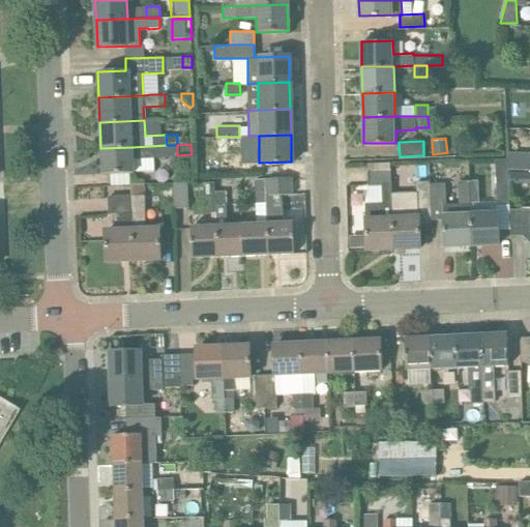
[(133,147),(100,148),(101,174),(134,172),(155,172),(155,156),(177,155),(177,145),(167,145),(133,147)]
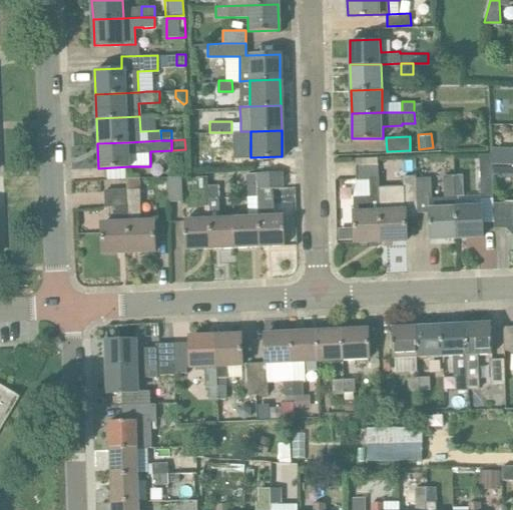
[(492,162),(512,161),(512,146),(492,146),(492,152),(492,162)]
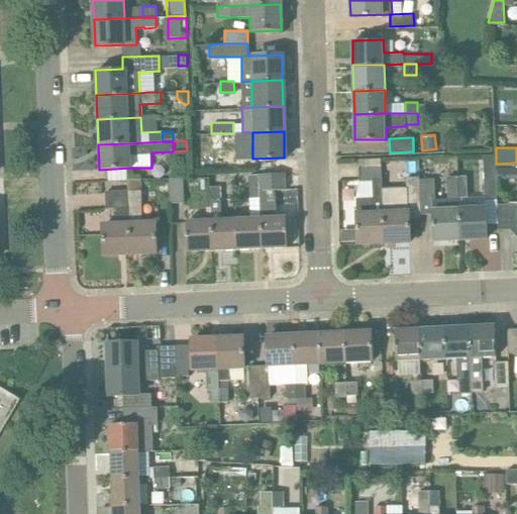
[(496,176),(496,164),(496,153),(483,153),(484,170),(484,199),(497,198),(497,191),(497,176),(496,176)]
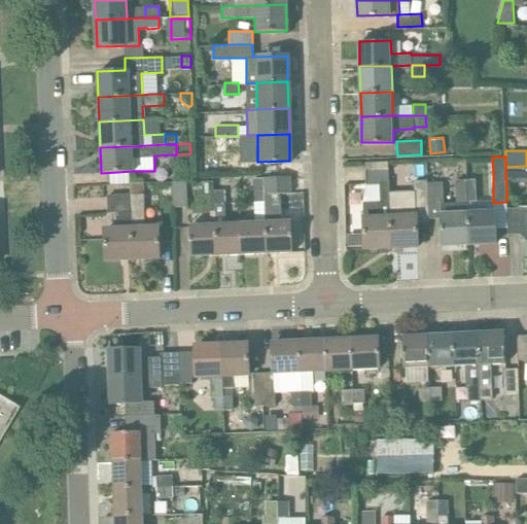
[(526,179),(526,166),(505,167),(505,179),(506,179),(526,179)]
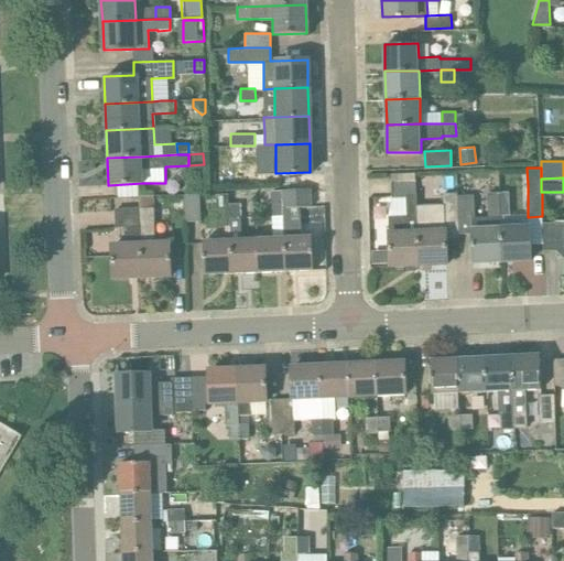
[(418,263),(416,204),(415,180),(391,181),(392,195),(407,195),(408,213),(389,214),(391,265),(418,263)]
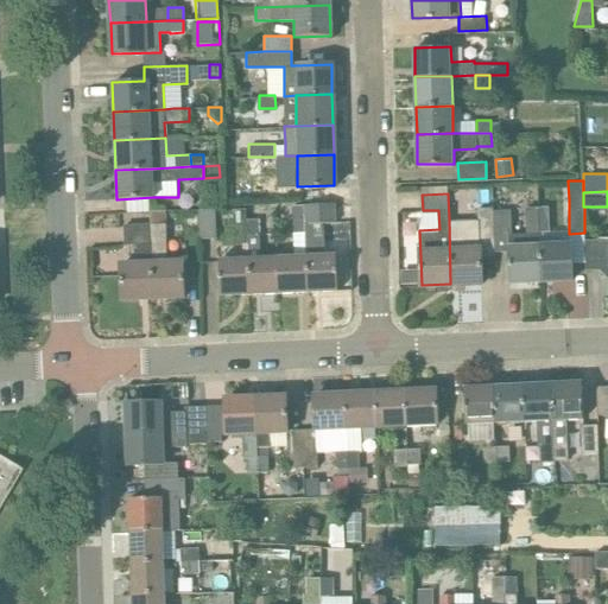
[(308,255),(309,291),(337,290),(336,254),(318,255),(316,223),(334,222),(333,203),(305,204),(308,255)]
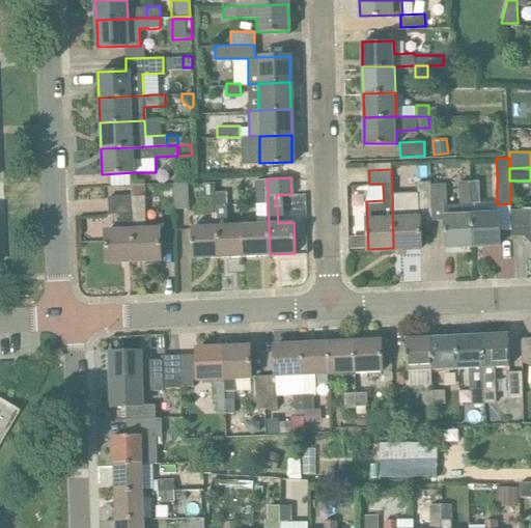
[(244,255),(270,254),(269,223),(267,178),(254,179),(256,223),(243,224),(244,255)]
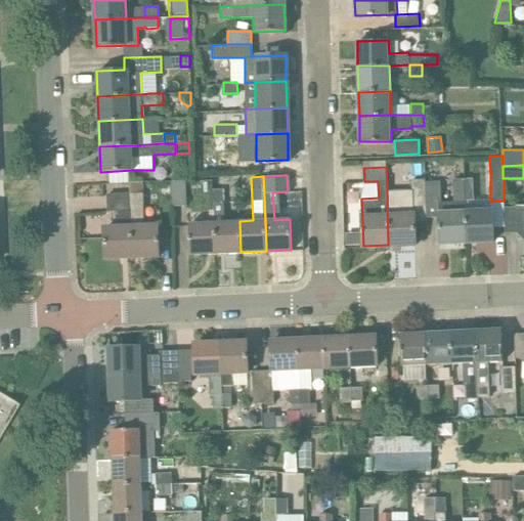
[(440,180),(425,180),(426,216),(439,216),(440,243),(467,242),(465,209),(465,199),(464,177),(453,178),(454,200),(441,201),(440,180)]
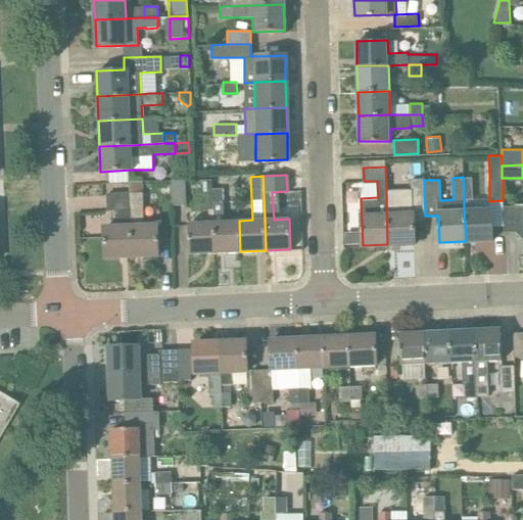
[(463,177),(464,198),(472,198),(471,177),(463,177)]
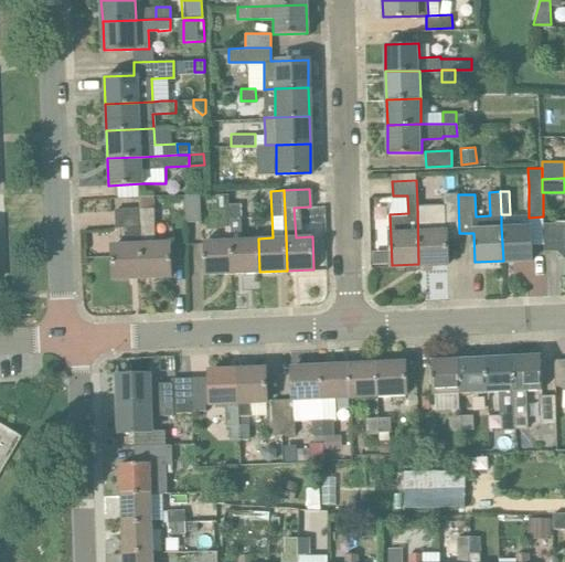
[(446,236),(459,235),(457,192),(444,192),(444,203),(417,204),(418,264),(447,263),(446,236)]
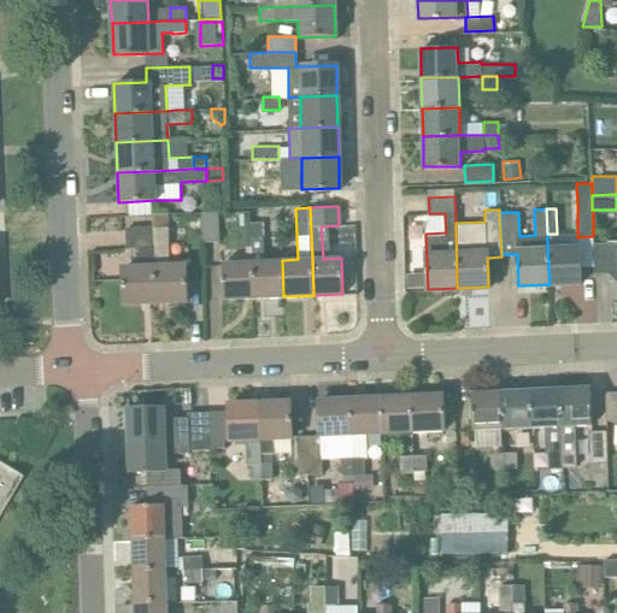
[(203,241),(218,241),(218,212),(203,212),(203,241)]
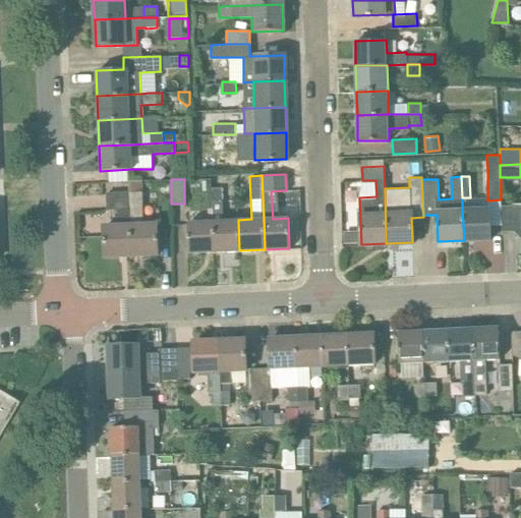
[(188,252),(215,251),(213,187),(211,187),(212,221),(187,221),(188,252)]
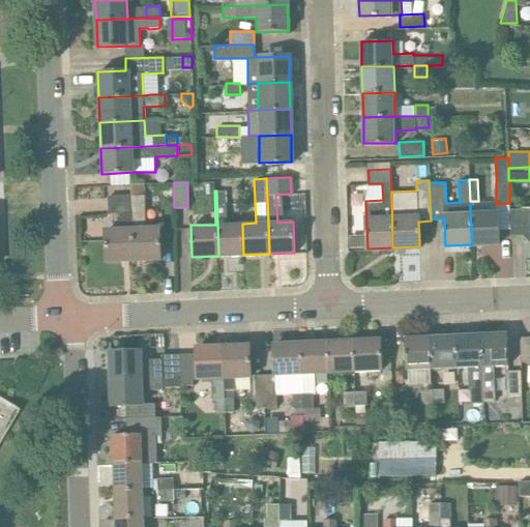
[(243,255),(242,224),(227,224),(226,191),(216,191),(218,256),(243,255)]
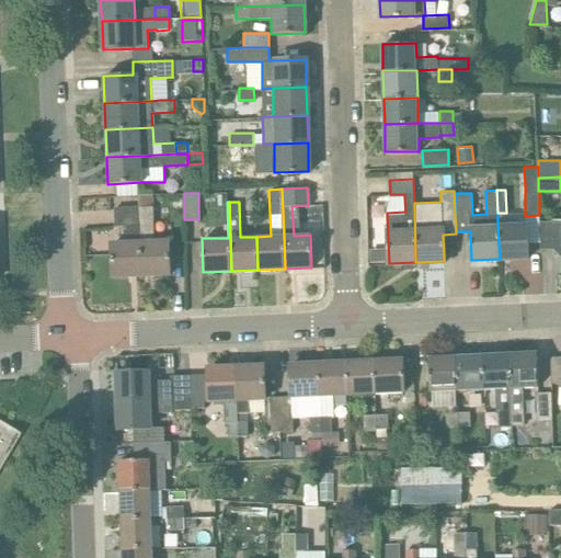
[(112,276),(141,275),(139,207),(114,207),(115,225),(126,225),(126,243),(111,243),(112,276)]
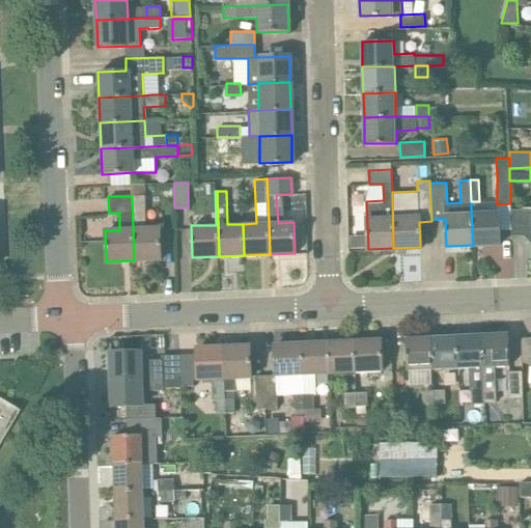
[(132,196),(134,260),(160,259),(159,226),(146,226),(145,196),(132,196)]
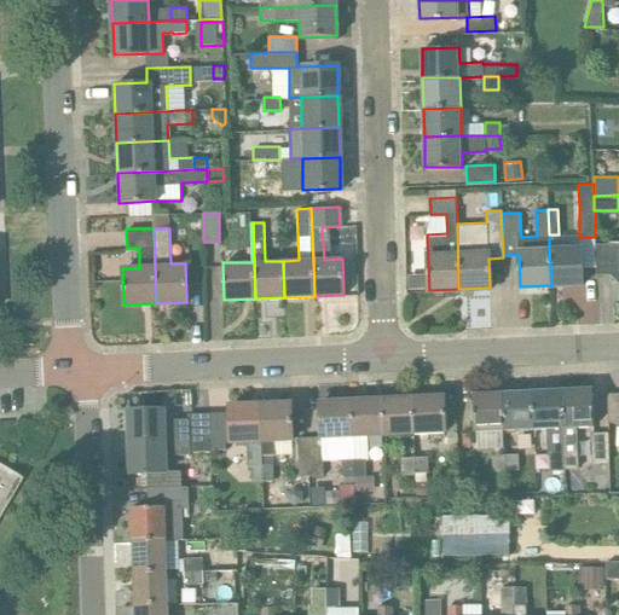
[(612,273),(611,244),(595,244),(596,273),(612,273)]
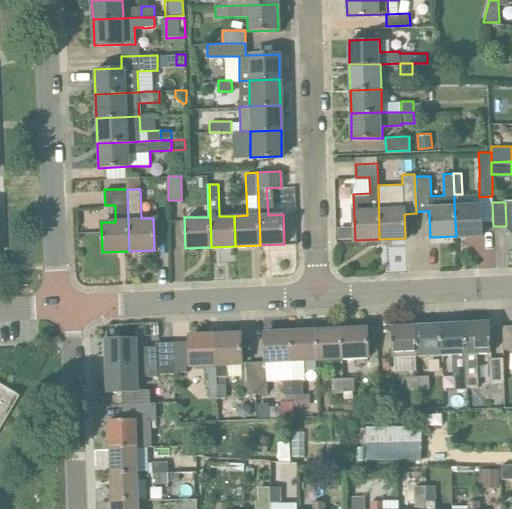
[(480,203),(465,203),(454,204),(456,236),(481,235),(480,203)]
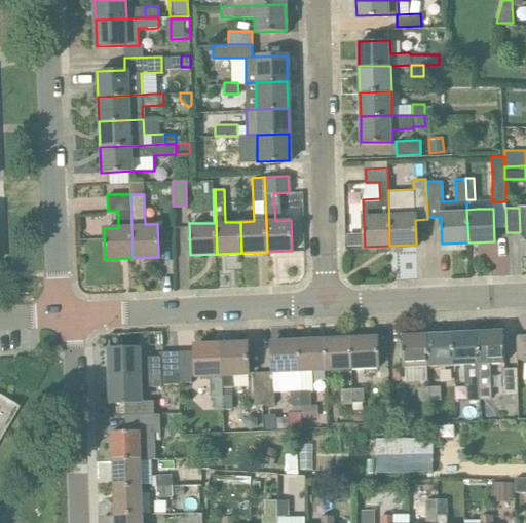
[(303,235),(293,235),(293,250),(304,249),(303,235)]
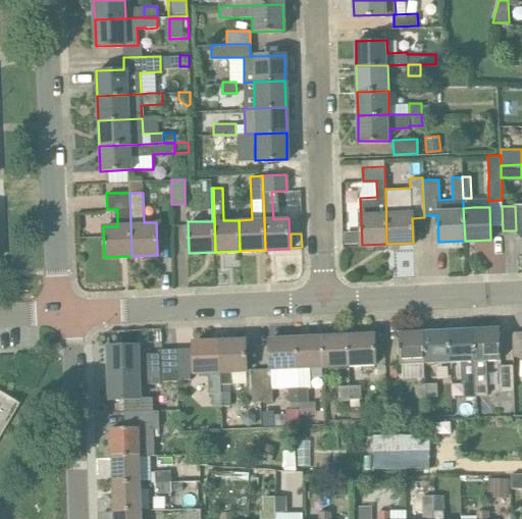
[(474,328),(477,393),(487,393),(486,359),(501,359),(500,326),(474,328)]
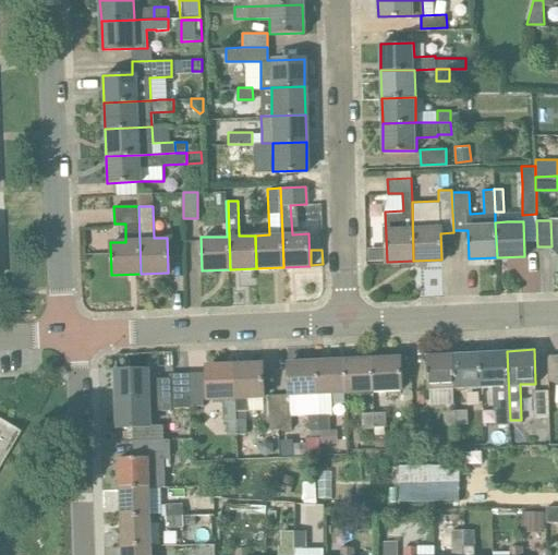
[(496,421),(510,420),(507,351),(481,352),(482,386),(494,386),(495,407),(496,407),(496,421)]
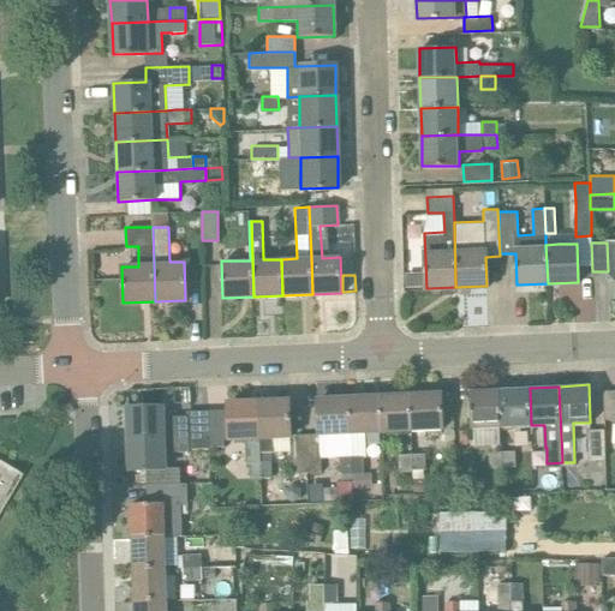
[(603,417),(614,415),(614,387),(603,388),(603,417)]
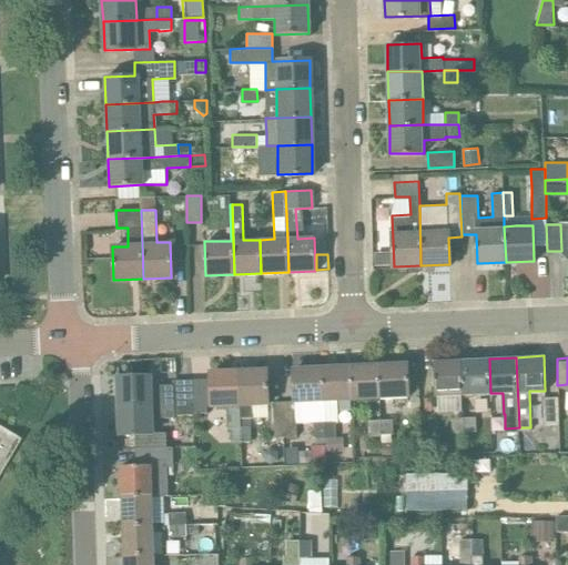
[(464,394),(490,393),(489,359),(462,360),(464,394)]
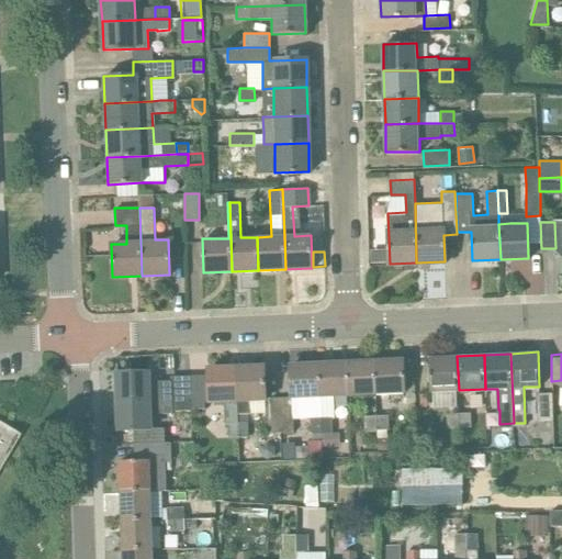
[(456,390),(459,390),(457,356),(427,357),(429,391),(447,391),(447,394),(456,393),(456,390)]
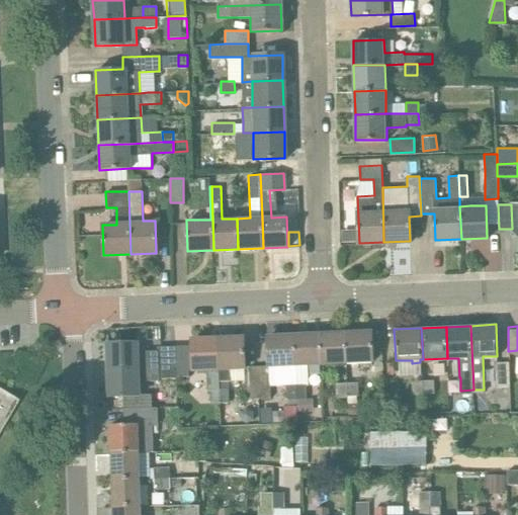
[(345,333),(347,364),(372,363),(371,332),(345,333)]
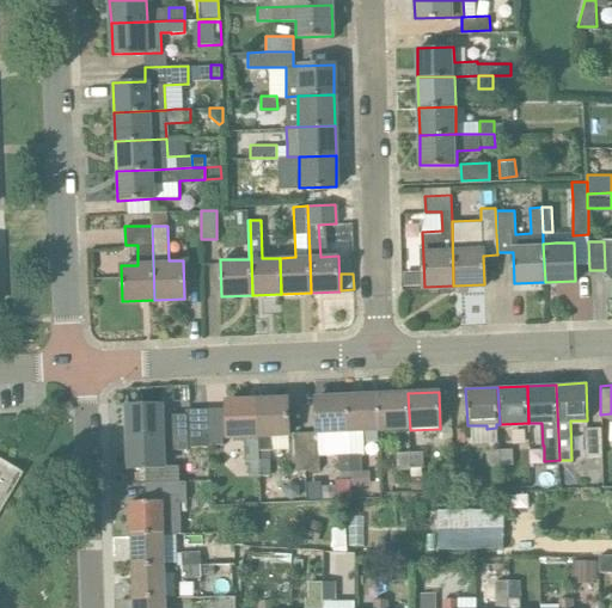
[(380,431),(410,430),(408,393),(378,394),(380,431)]
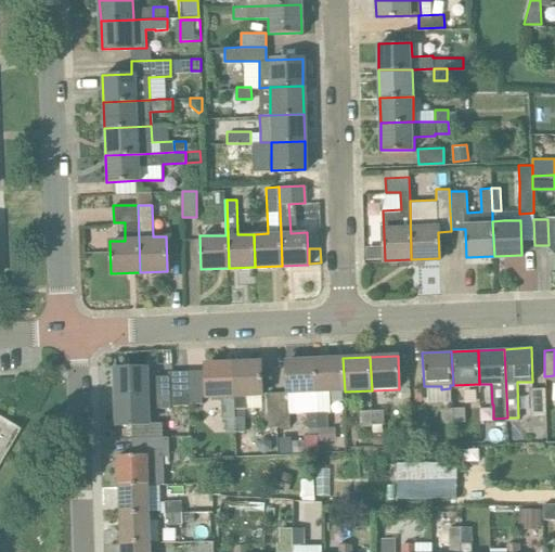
[(330,393),(345,392),(343,358),(315,359),(317,394),(318,410),(331,409),(330,393)]
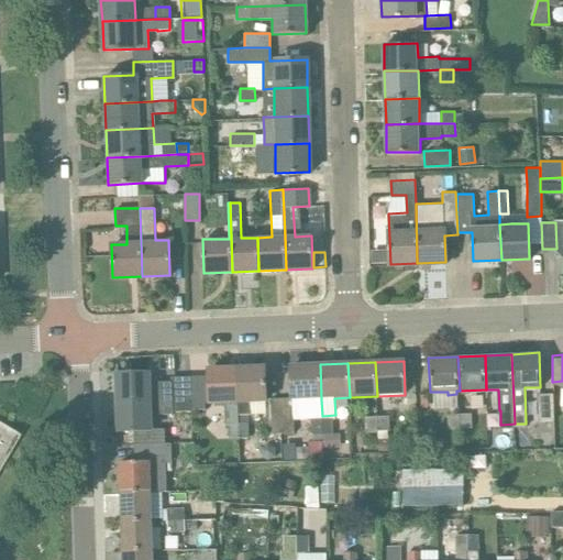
[(294,418),(322,416),(321,399),(320,364),(290,366),(291,397),(280,397),(282,432),(295,432),(294,418)]
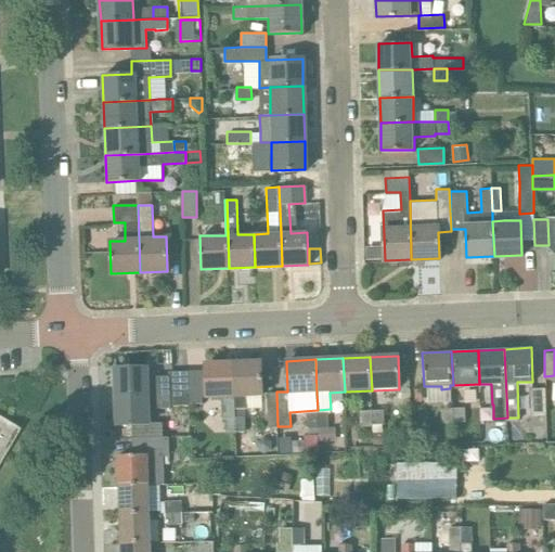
[(278,426),(276,392),(262,393),(261,362),(234,363),(235,407),(261,406),(262,427),(278,426)]
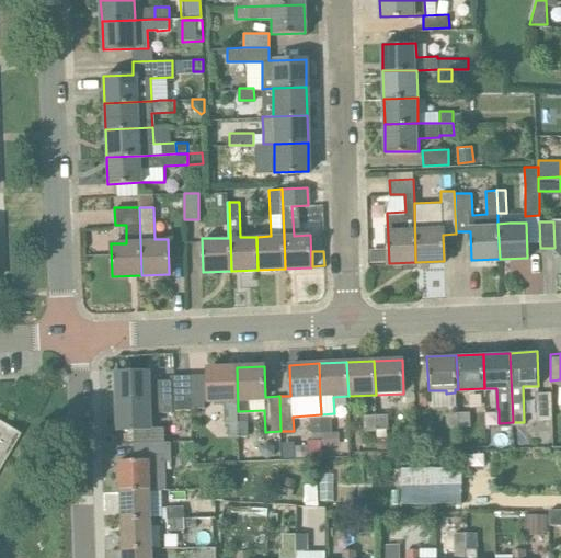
[(238,411),(237,367),(207,368),(207,373),(190,373),(191,397),(192,408),(205,408),(204,401),(207,400),(207,402),(224,402),(224,422),(228,422),(228,436),(239,436),(239,421),(238,411)]
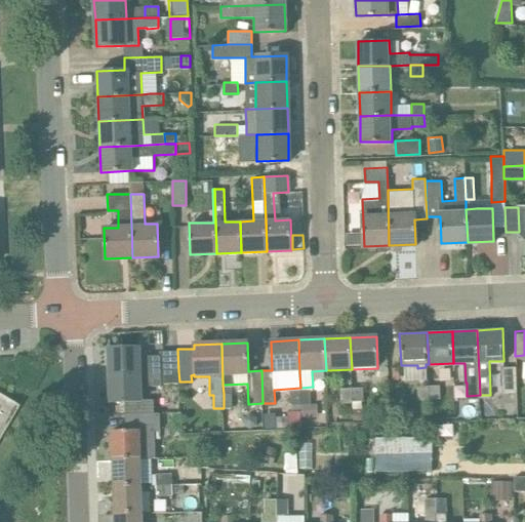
[(178,371),(177,349),(159,350),(160,360),(139,361),(139,347),(109,349),(109,373),(178,371)]
